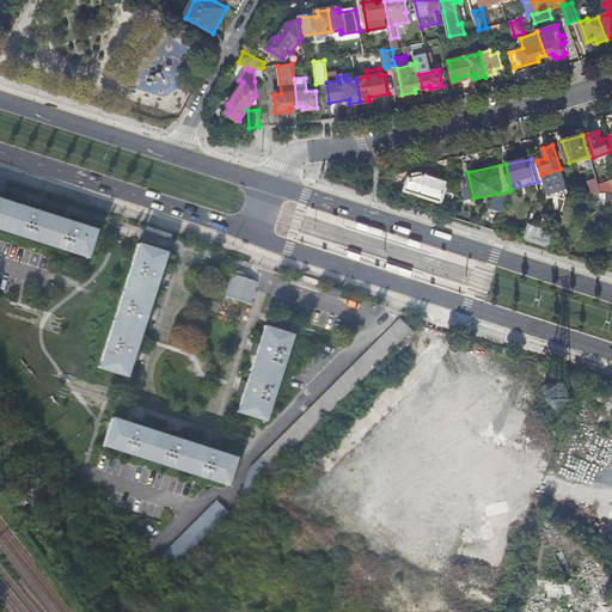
[(410,178),(407,190),(442,202),(448,182),(429,175),(410,178)]
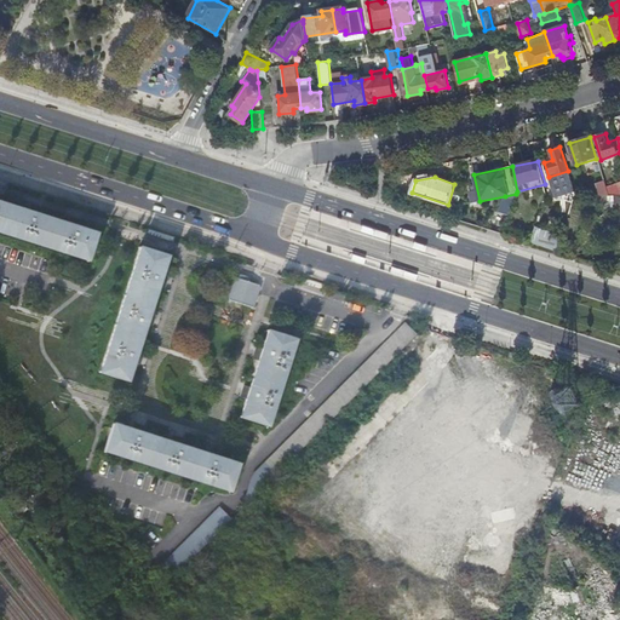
[(597,183),(601,194),(609,195),(606,181),(597,183)]
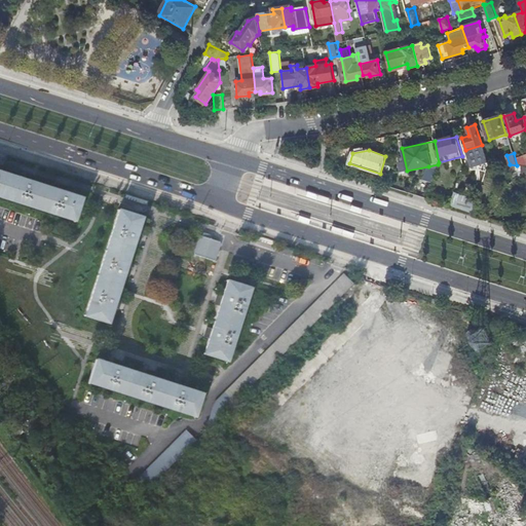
[(382,171),(389,173),(392,160),(386,158),(382,171)]
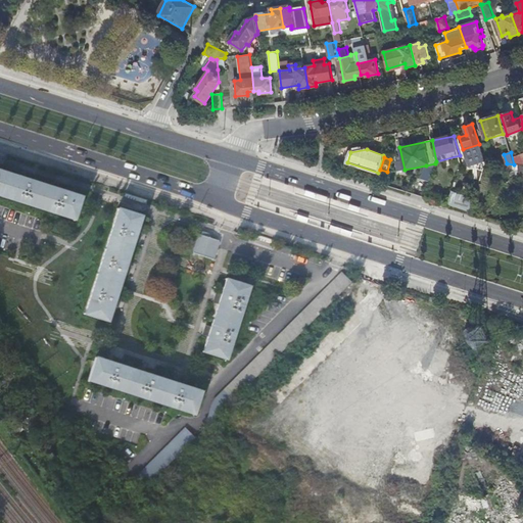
[(0,195),(73,219),(73,220),(74,221),(82,196),(80,196),(66,192),(68,186),(62,184),(62,185),(60,186),(58,185),(56,189),(34,182),(36,176),(30,174),(30,175),(28,175),(26,175),(25,179),(1,172),(3,165),(0,163),(0,195)]
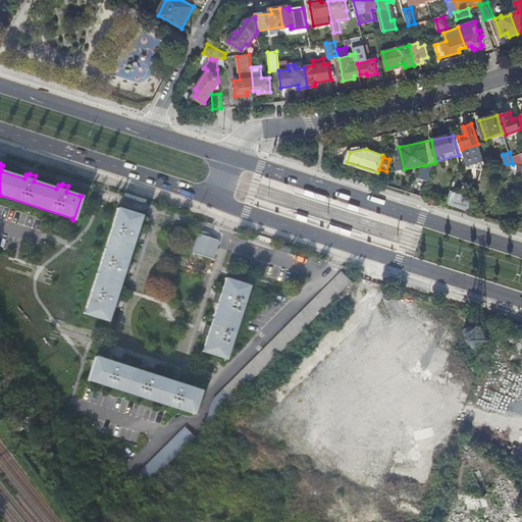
[(420,178),(428,181),(434,163),(425,165),(420,178)]
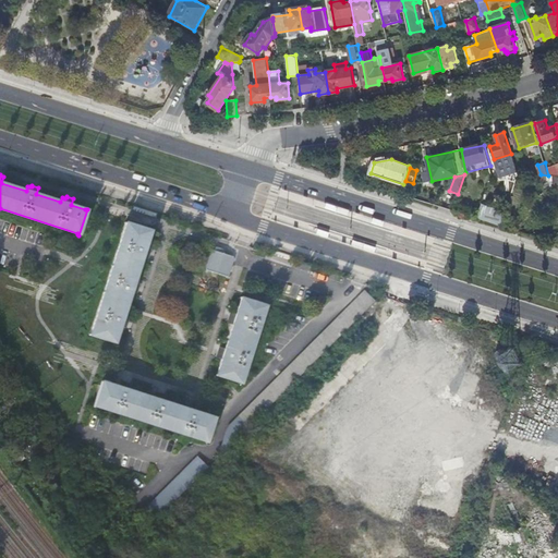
[(478,220),(504,225),(507,210),(482,205),(478,220)]
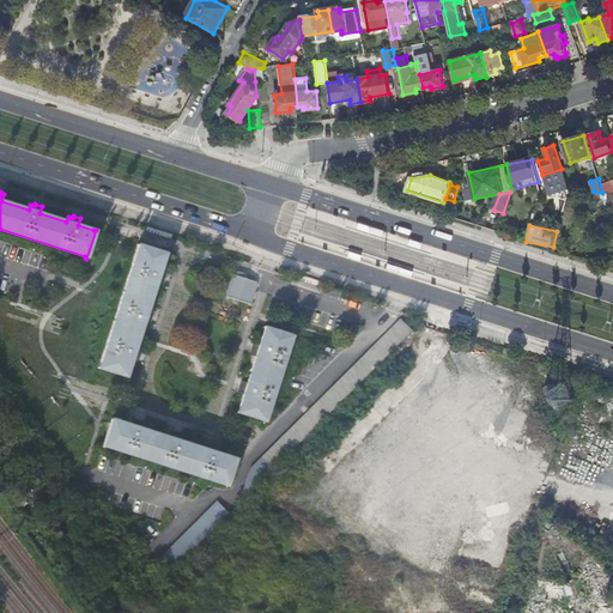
[(98,366),(98,368),(126,377),(127,376),(126,375),(132,359),(138,360),(140,353),(139,353),(139,351),(140,349),(135,347),(138,339),(143,340),(149,322),(151,323),(155,311),(147,309),(156,281),(163,284),(165,278),(164,277),(164,274),(164,272),(159,271),(163,262),(167,263),(170,255),(165,254),(167,253),(138,243),(138,246),(139,246),(99,368),(98,366)]
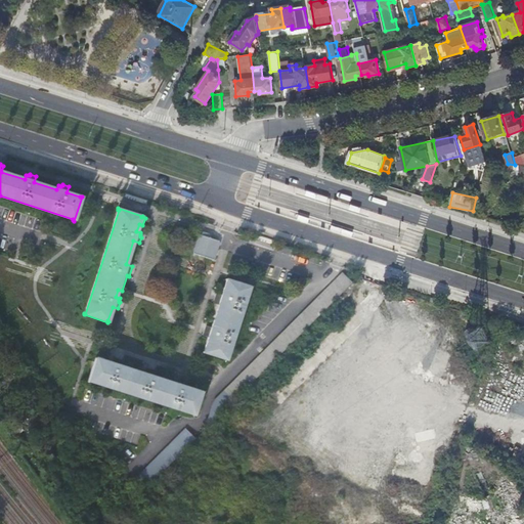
[(207,236),(201,234),(200,234),(200,235),(194,253),(193,252),(193,253),(213,259),(214,258),(213,258),(218,242),(219,242),(219,241),(210,237),(211,234),(208,233),(207,236)]
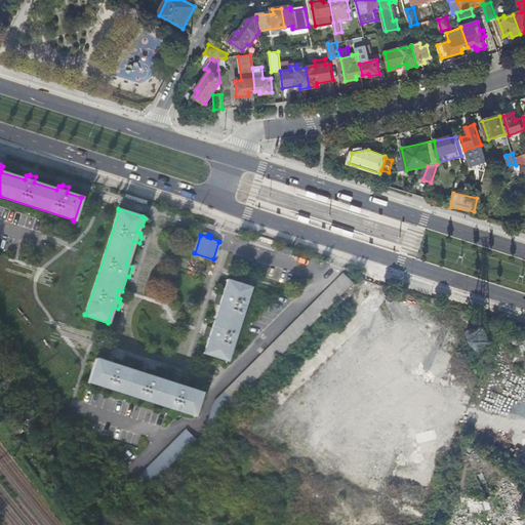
[(235,401),(370,265),(355,260),(225,391),(235,401)]
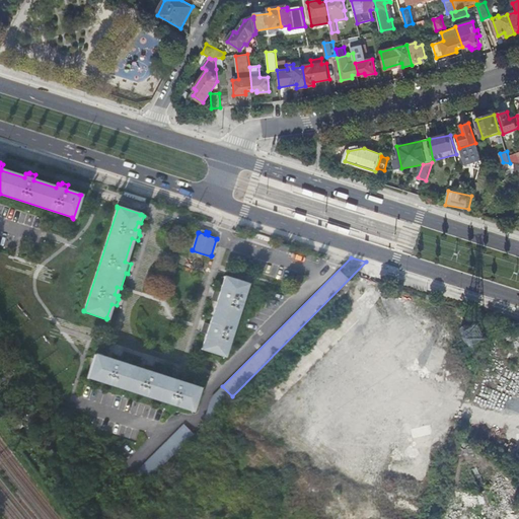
[(201,348),(201,349),(224,357),(225,356),(224,355),(247,285),(248,284),(224,276),(223,278),(221,277),(218,284),(222,285),(219,293),(214,291),(212,296),(213,296),(213,299),(213,301),(216,302),(215,305),(212,304),(209,315),(212,316),(209,324),(203,323),(201,328),(202,329),(203,331),(202,332),(206,335),(202,348),(201,348)]
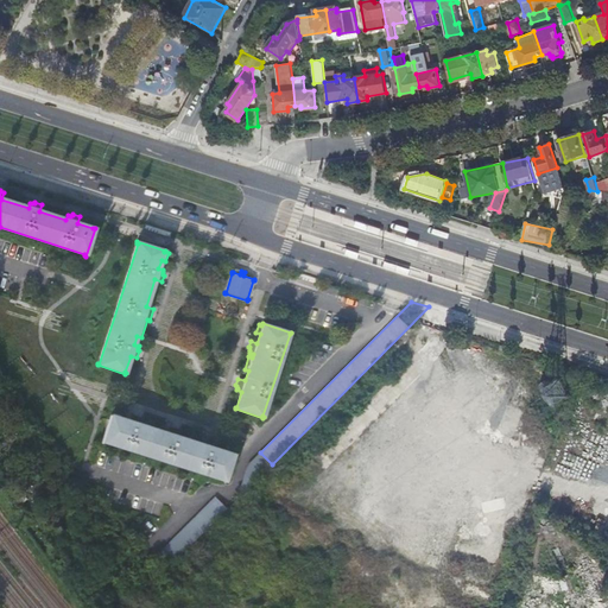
[(111,415),(102,443),(103,443),(103,442),(223,481),(225,482),(234,454),(233,453),(233,454),(216,449),(219,443),(211,441),(211,442),(209,443),(207,442),(206,445),(196,443),(198,439),(179,434),(181,431),(169,428),(166,434),(140,425),(143,419),(135,417),(135,418),(133,418),(131,418),(130,422),(121,419),(122,416),(113,412),(112,416),(111,415)]
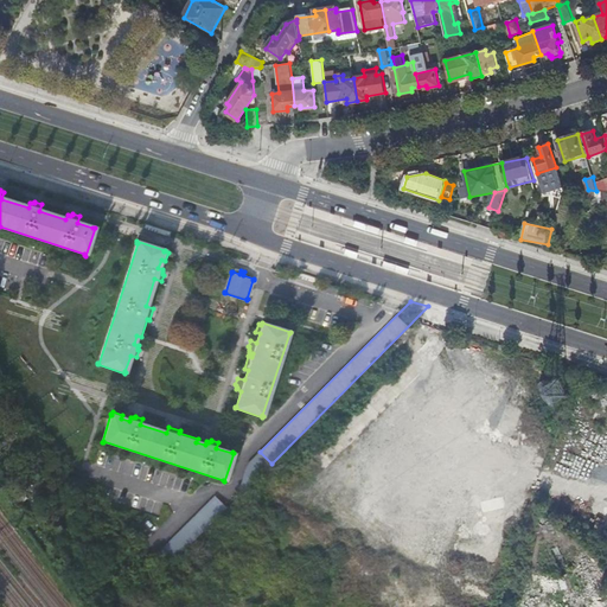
[(176,570),(231,511),(215,494),(158,554),(176,570)]
